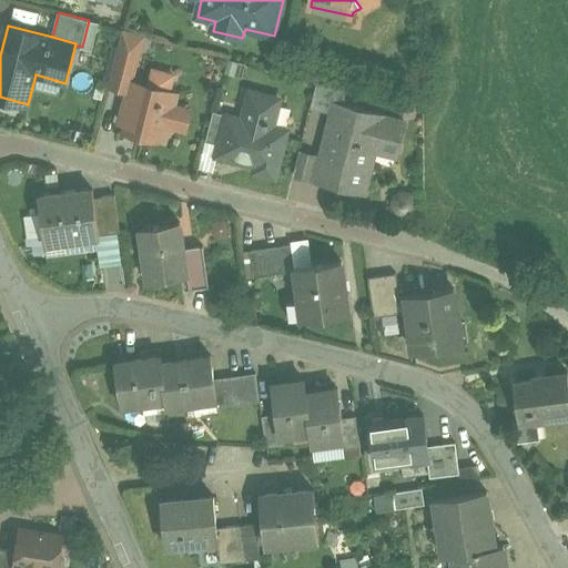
[(144,38),(125,33),(121,49),(121,48),(111,87),(129,91),(131,84),(132,84),(144,38)]
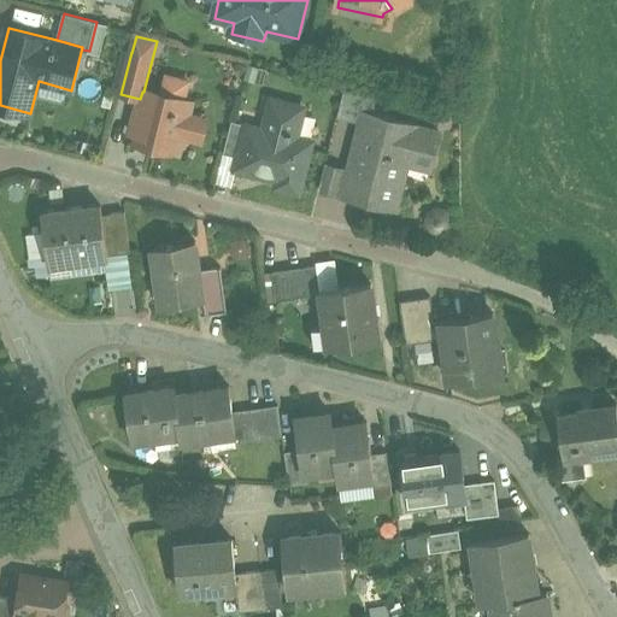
[(168,95),(151,90),(150,94),(144,92),(142,92),(140,99),(131,133),(139,135),(136,144),(172,153),(172,150),(180,151),(184,136),(206,142),(211,122),(188,116),(197,82),(172,75),(168,95)]
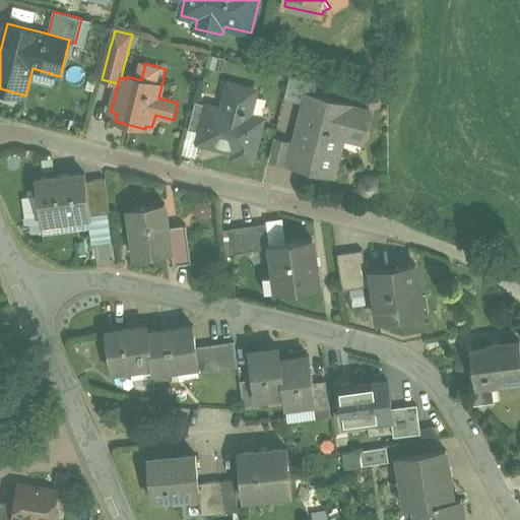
[(312,78),(291,73),(285,98),(306,103),(312,78)]
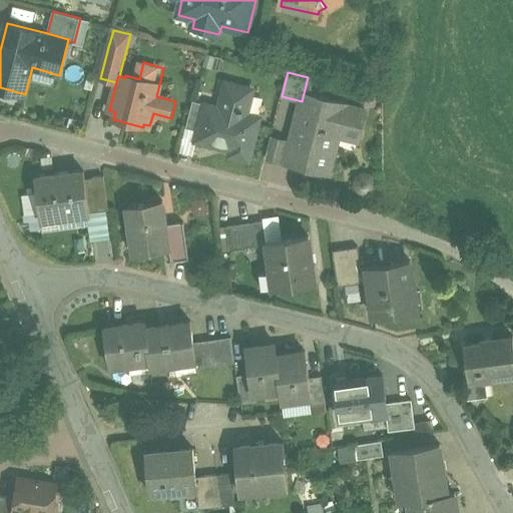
[(346,100),(315,92),(316,86),(312,85),(314,79),(308,77),(302,101),(286,163),(301,167),(302,163),(330,170),(335,149),(332,148),(338,124),(361,131),(367,109),(345,103),(346,100)]
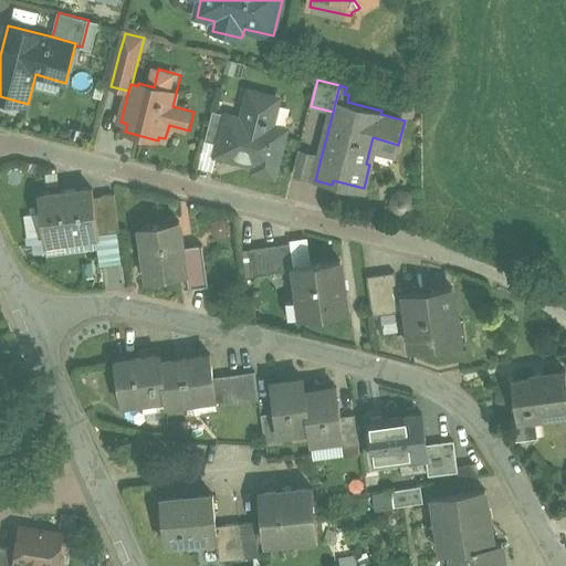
[(274,101),(249,95),(242,119),(229,116),(228,116),(221,144),(219,154),(257,164),(254,170),(274,176),(286,128),(269,124),(274,101)]
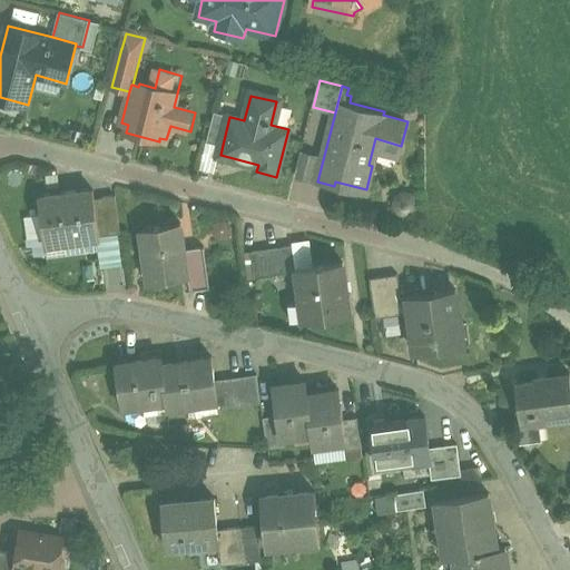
[(232,114),(216,109),(207,140),(223,145),(229,117),(231,117),(232,114)]
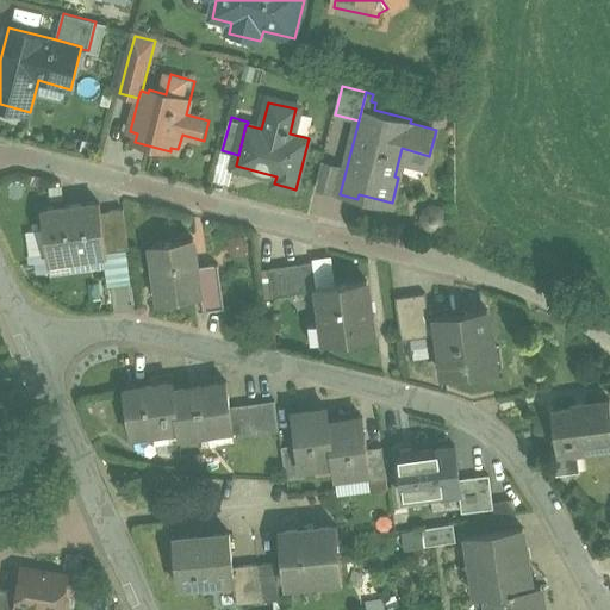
[(101,203),(43,211),(49,254),(88,247),(89,255),(109,253),(109,251),(103,211),(101,203)]
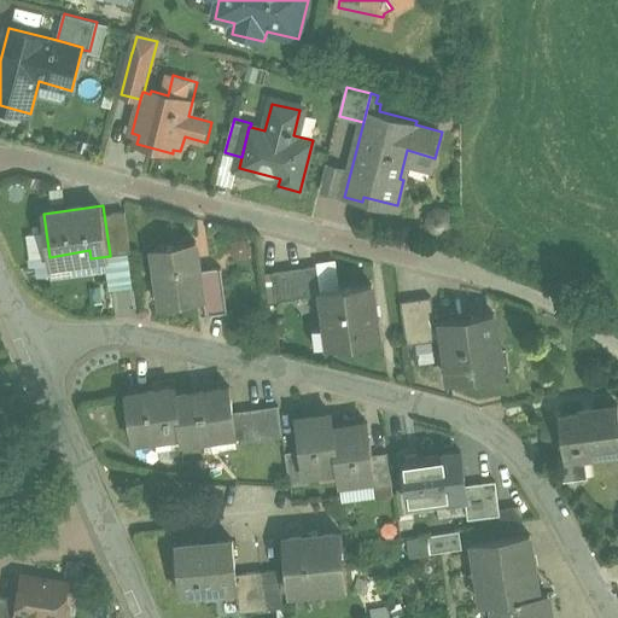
[(126,210),(104,214),(110,255),(132,252),(126,210)]
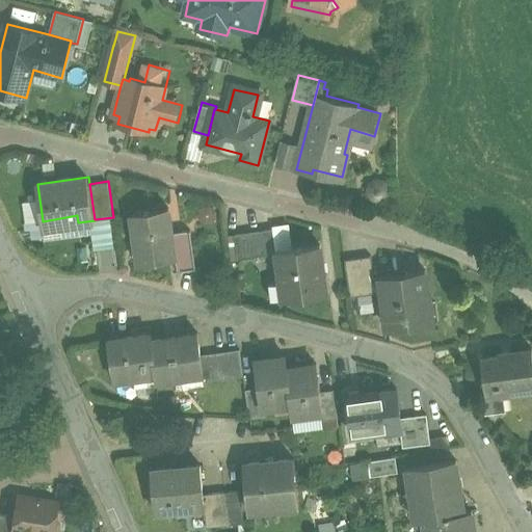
[(169,209),(132,214),(139,264),(176,260),(173,233),(169,209)]
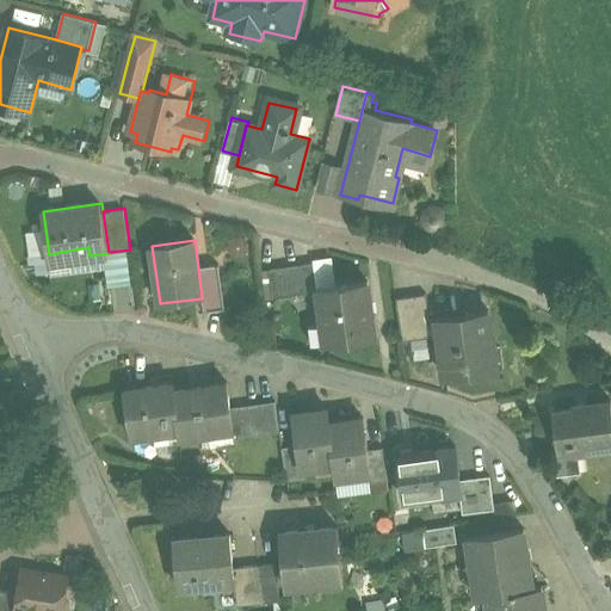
[(316,264),(270,270),(273,298),(319,294),(319,290),(320,289),(316,264)]
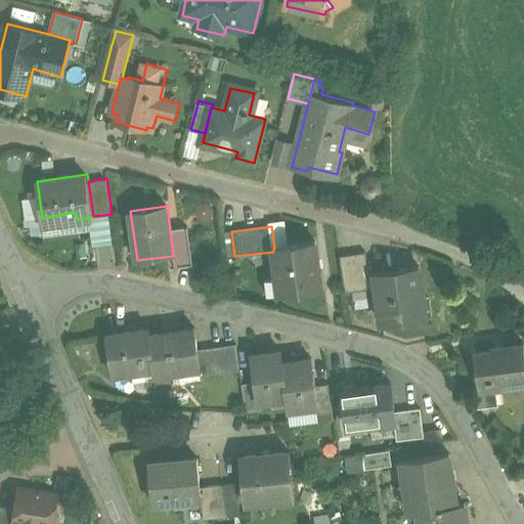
[(187,227),(170,229),(173,256),(175,267),(192,265),(187,227)]
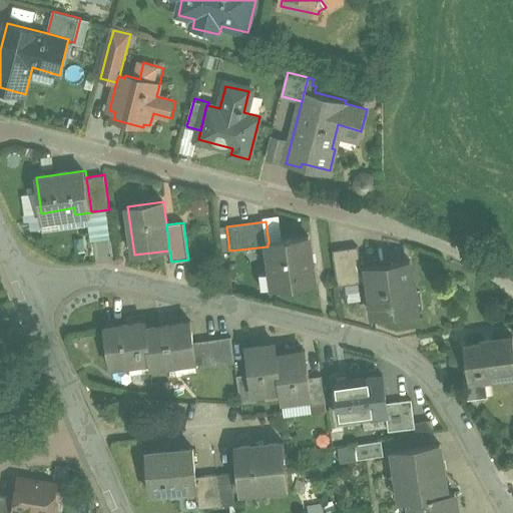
[(269,242),(268,243),(268,246),(275,290),(317,284),(309,236),(269,242)]
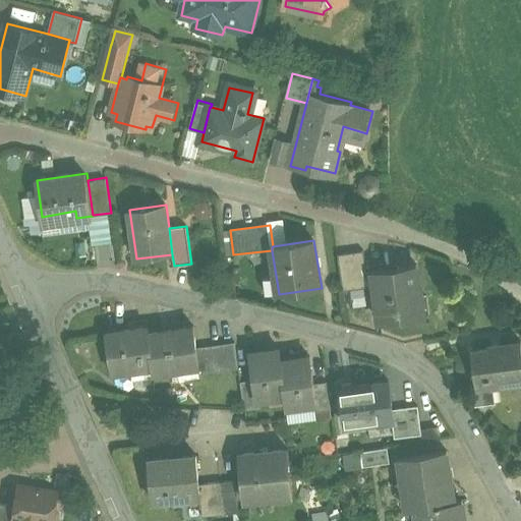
[(363,250),(339,254),(344,290),(368,287),(363,250)]
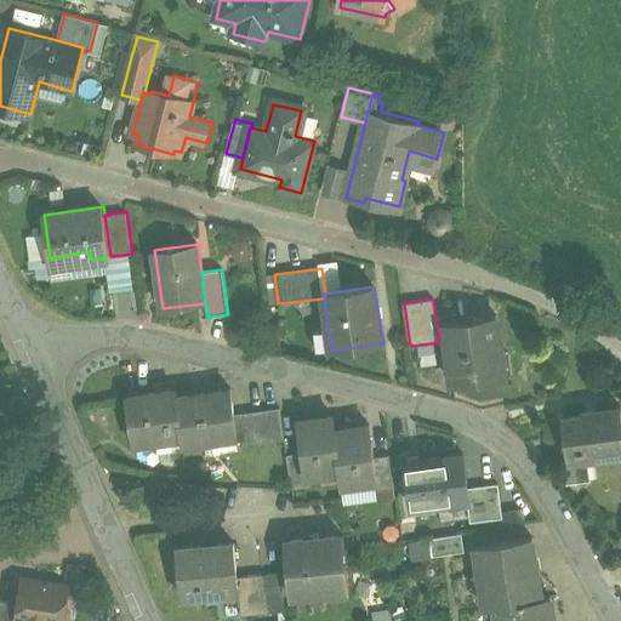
[(499,314),(446,323),(455,385),(500,379),(496,355),(505,354),(499,314)]
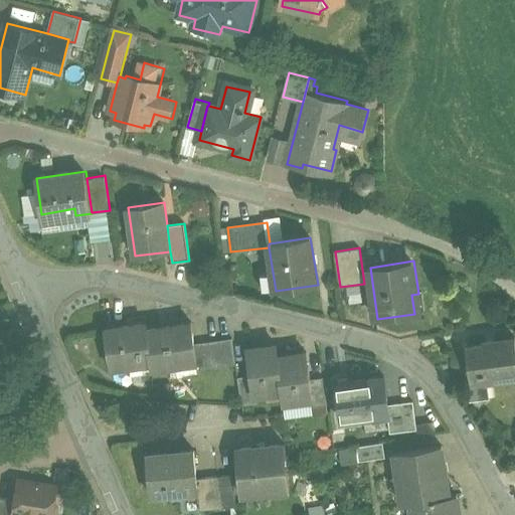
[(193,324),(149,329),(148,323),(107,328),(113,368),(151,363),(152,369),(198,363),(196,346),(193,324)]
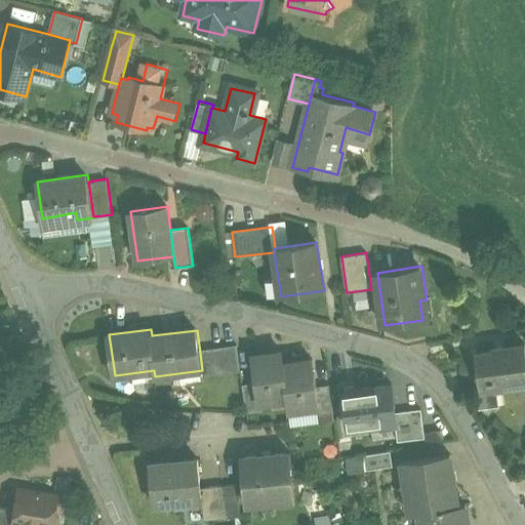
[(493,352),(476,355),(479,381),(493,379),(494,388),(524,384),(524,345),(492,349),(493,352)]
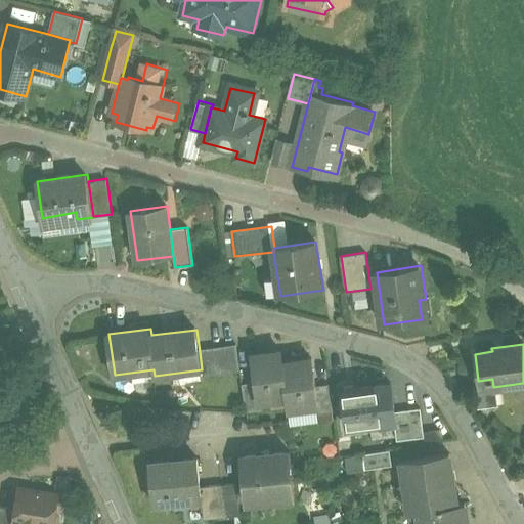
[(237,346),(200,352),(202,369),(204,377),(241,372),(237,346)]
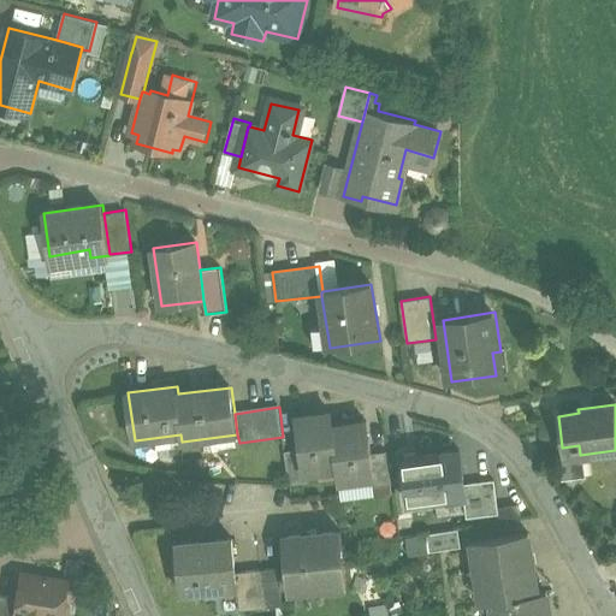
[(332,413),(296,418),(301,449),(304,473),(307,473),(338,468),(337,463),(338,463),(333,427),(332,413)]
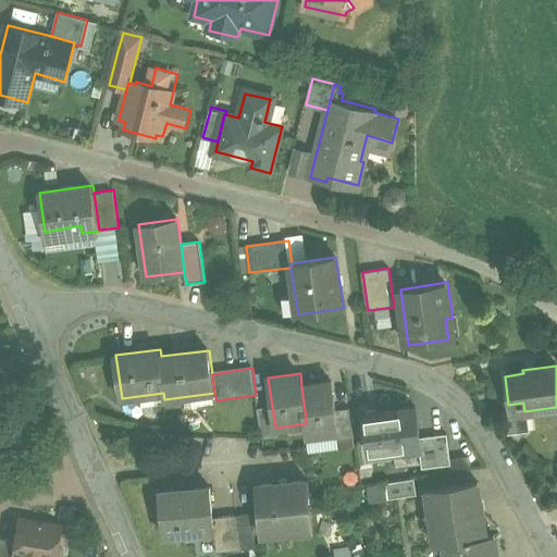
[(301,386),(306,419),(305,419),(306,423),(308,436),(337,432),(339,432),(337,410),(333,382),(301,386)]
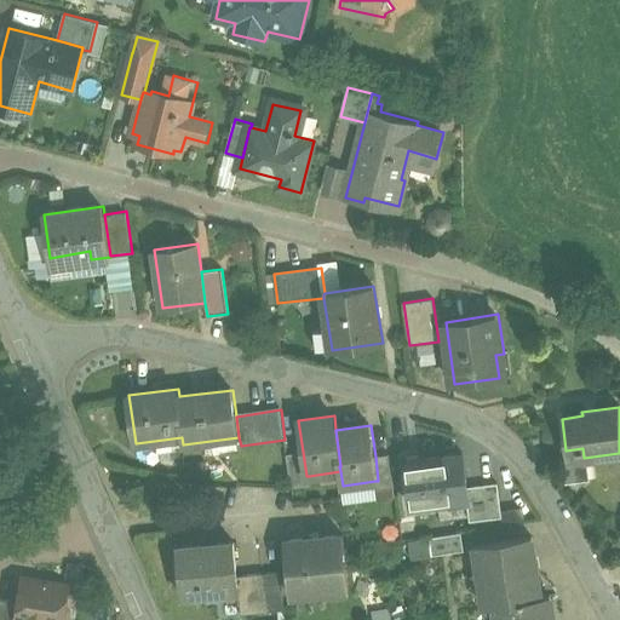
[(303,452),(287,454),(292,488),(311,486),(309,476),(306,476),(303,452)]
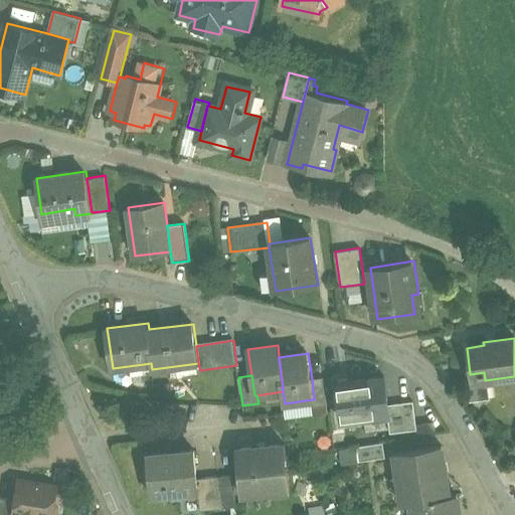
[(324,377),(312,379),(314,399),(312,399),(313,406),(328,404),(324,377)]
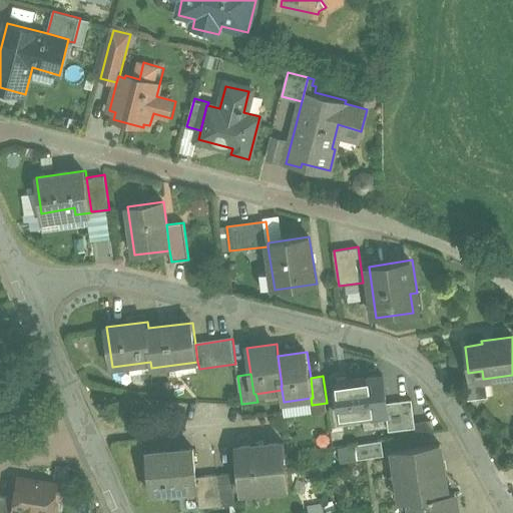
[(350,379),(348,380),(348,381),(338,382),(338,381),(336,381),(341,420),(387,413),(389,413),(387,404),(383,376),(350,381),(350,379)]
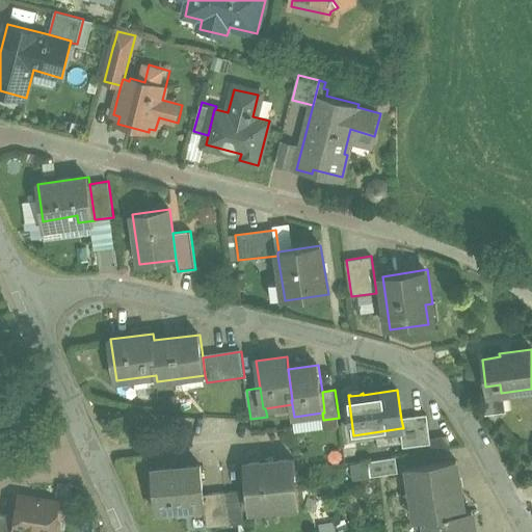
[(428,415),(401,419),(403,428),(401,428),(404,447),(432,443),(428,415)]
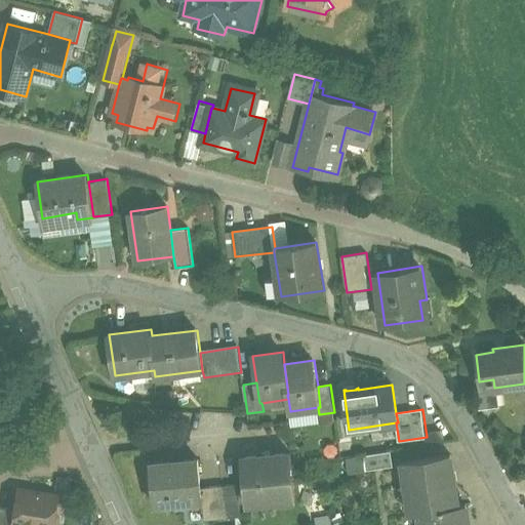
[(392,451),(365,455),(367,471),(394,467),(392,451)]
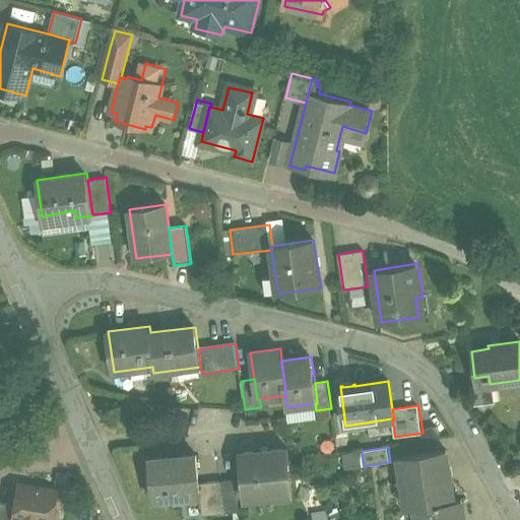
[(288,450),(240,454),(244,498),(247,498),(246,494),(273,492),(273,496),(293,494),(288,450)]
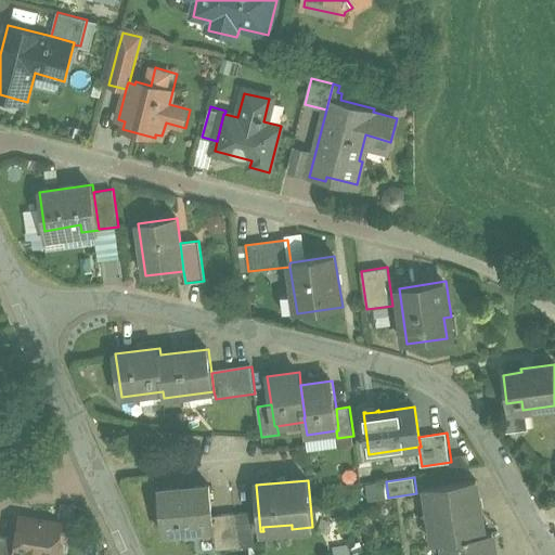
[(478,480),(427,488),(435,541),(443,540),(486,533),(478,480)]
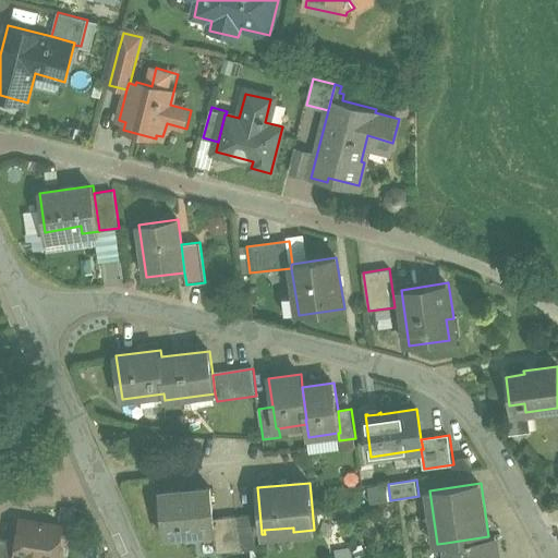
[(211,487),(159,492),(164,533),(185,532),(184,526),(215,524),(215,517),(211,487)]
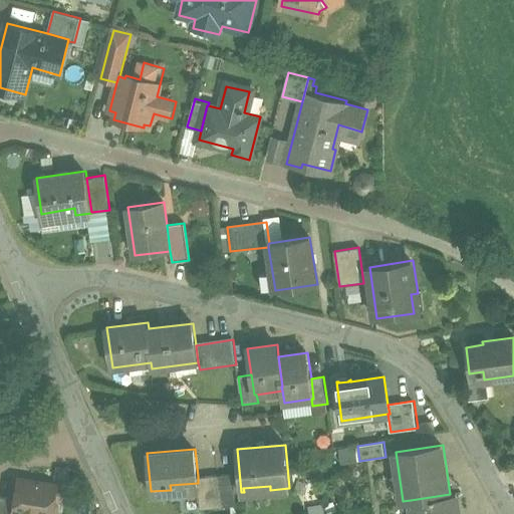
[(234,472),(218,474),(222,505),(237,503),(234,472)]
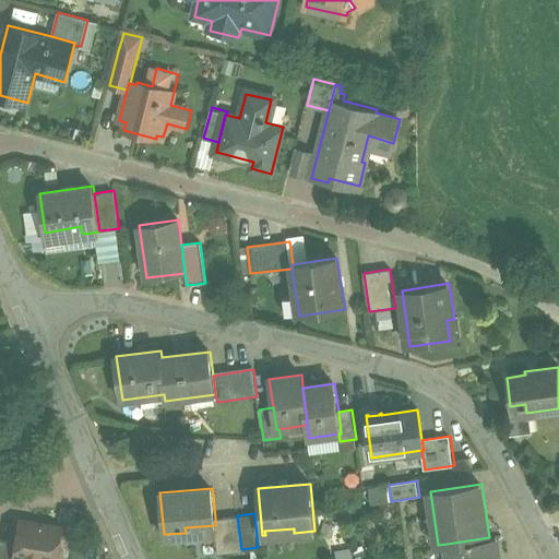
[(237,515),(215,518),(221,518),(224,549),(218,550),(218,551),(241,549),(237,515)]
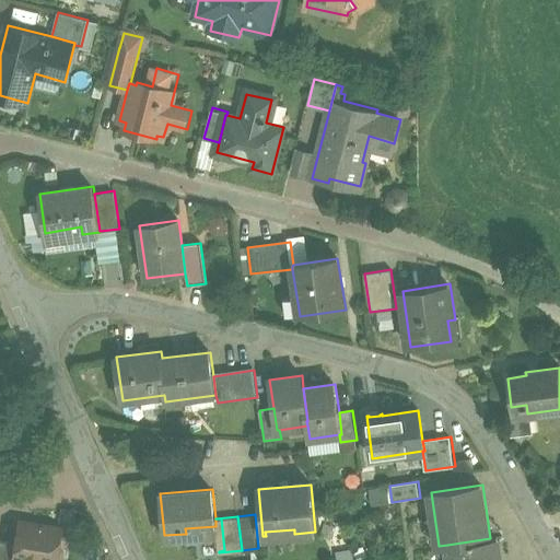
[(62,529),(20,523),(15,545),(13,559),(14,559),(20,559),(59,559),(62,558),(63,551),(60,546),(62,529)]
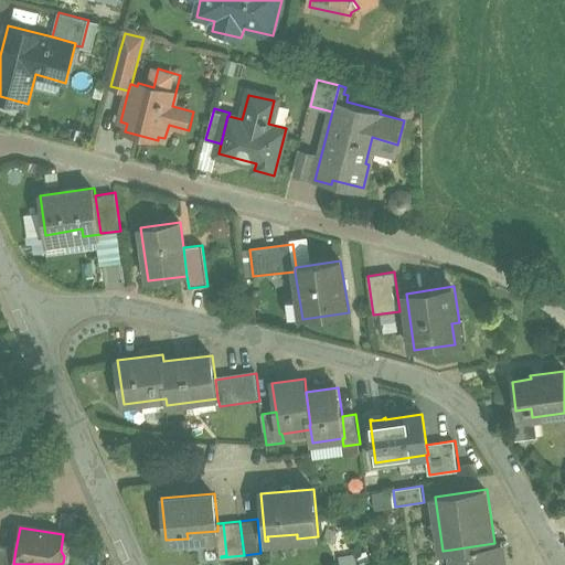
[(494,543),(451,550),(452,564),(505,564),(502,542),(494,543)]
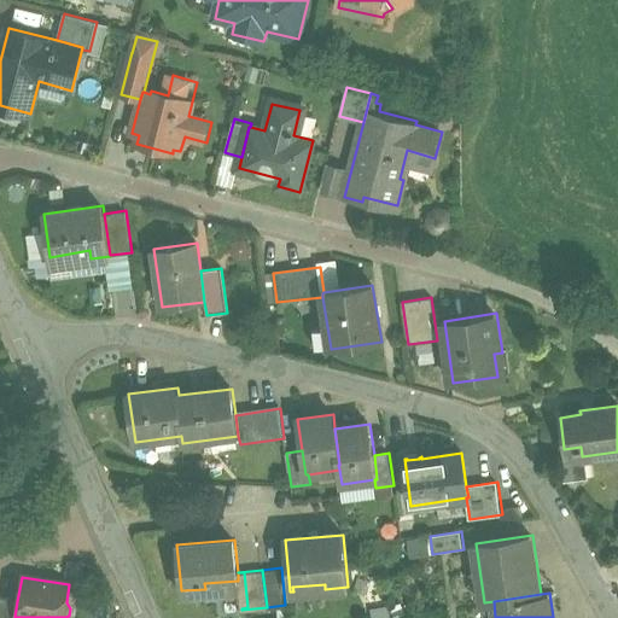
[(17,601),(0,598),(0,617),(16,617),(15,617),(17,601)]
